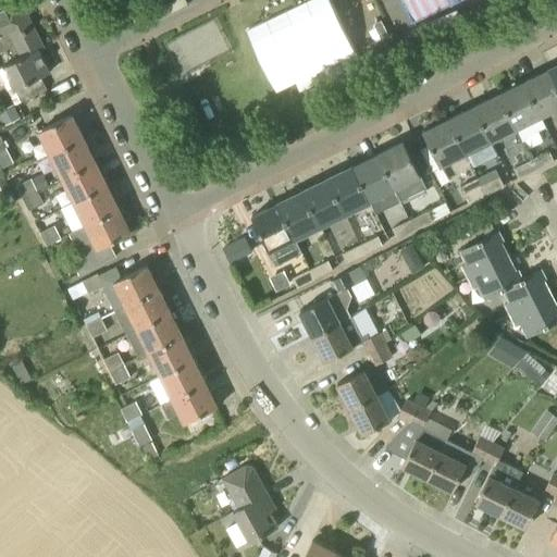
[(0,35),(8,31),(21,57),(22,57),(23,58),(38,50),(38,51),(45,48),(24,7),(14,12),(11,5),(0,10),(0,35)]
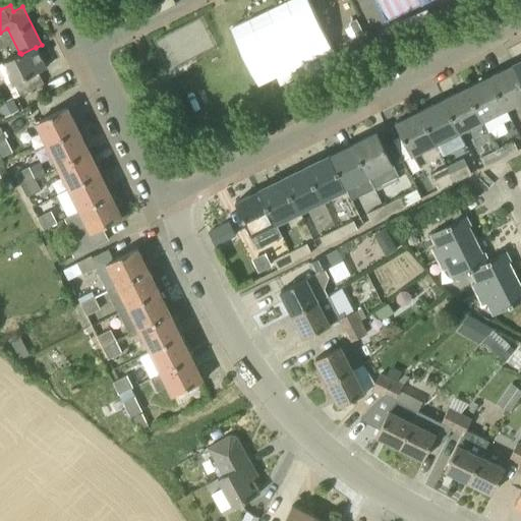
[(520,42),(509,48),(514,60),(520,56),(520,42)]
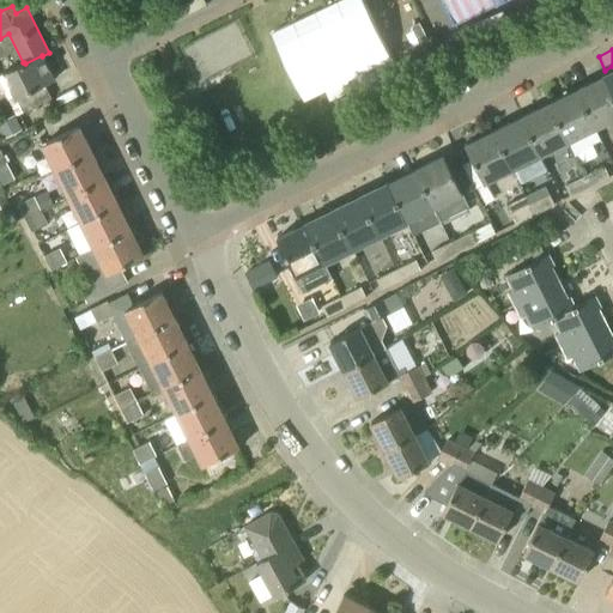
[(24,62),(23,62),(2,72),(24,114),(50,101),(43,86),(54,80),(42,56),(42,55),(25,64),(24,62)]
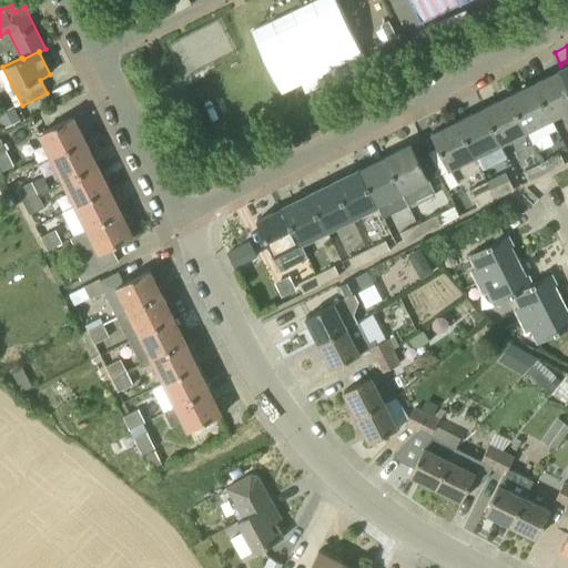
[(535,83),(553,120),(567,111),(567,87),(560,71),(535,83)]
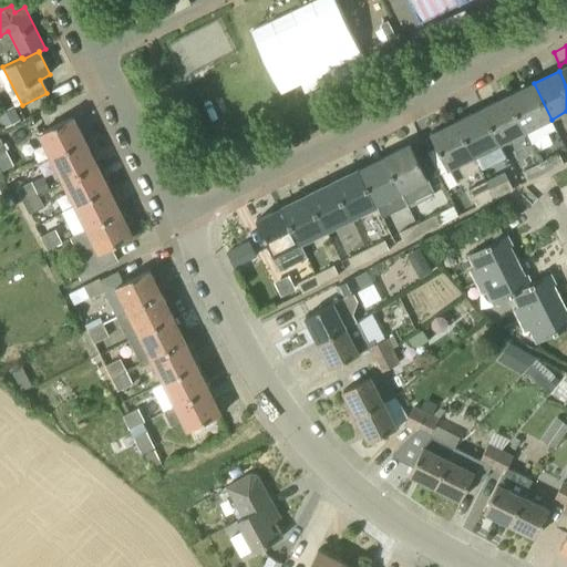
[(508,96),(526,132),(552,120),(534,83),(508,96)]
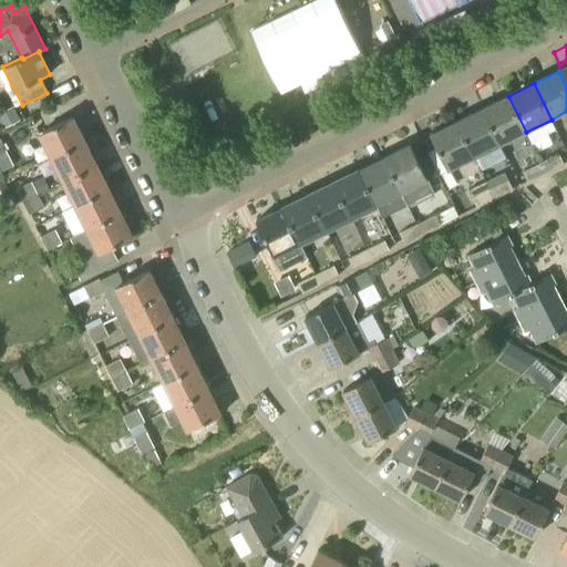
[(482,109),(500,145),(526,132),(508,96),(482,109)]
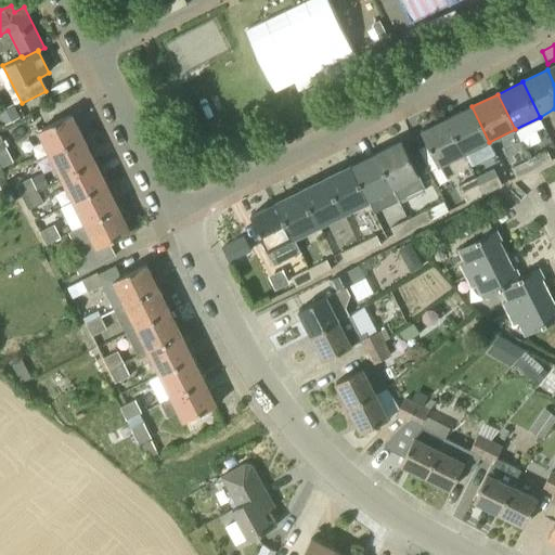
[(447,119),(464,154),(489,142),(472,106),(447,119)]
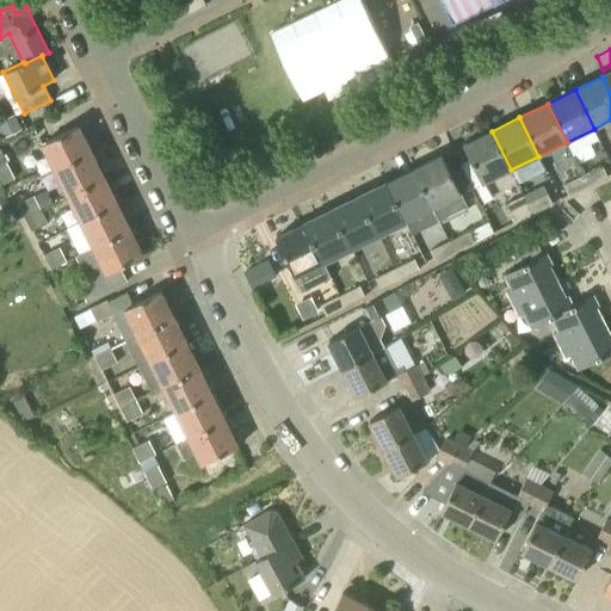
[(16,118),(0,125),(0,128),(5,139),(22,130),(16,118)]
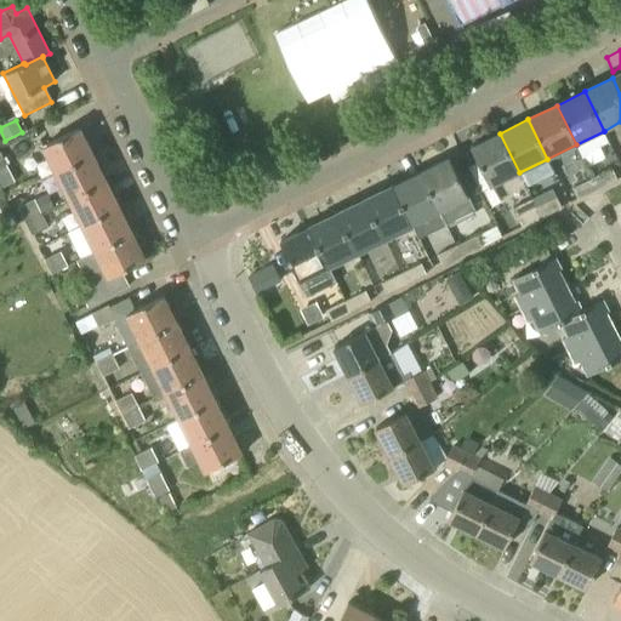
[(56,174),(93,155),(80,129),(44,147),(56,174)]
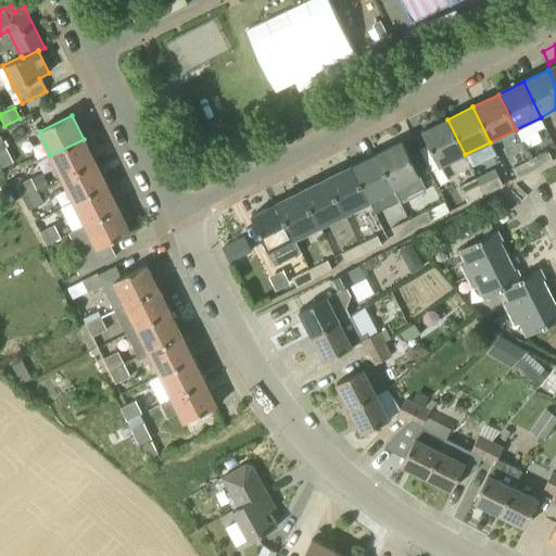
[(465,154),(447,119),(422,131),(439,167),(465,154)]
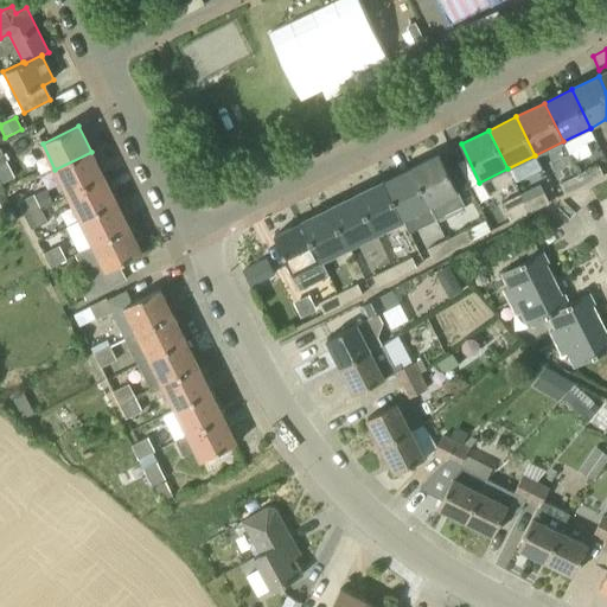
[(0,183),(1,185),(14,179),(0,151),(0,183)]
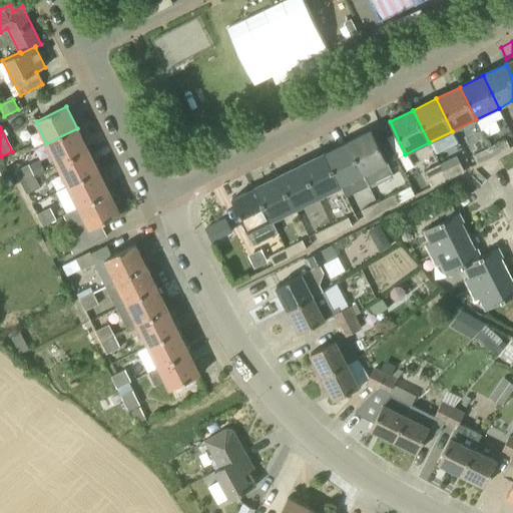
[(77,128),(46,143),(57,165),(88,149),(77,128)]
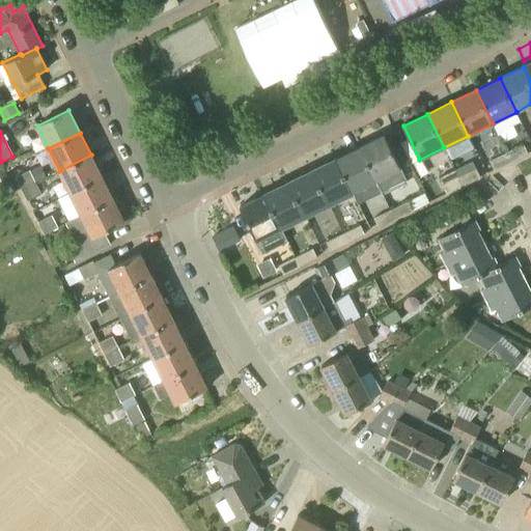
[(378,180),(399,169),(401,169),(385,135),(361,147),(378,180)]
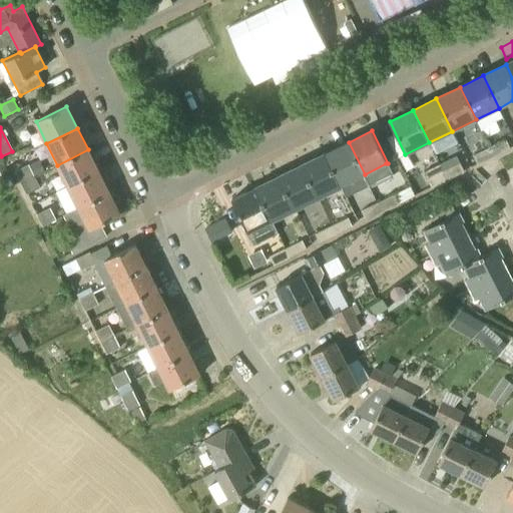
[(490,148),(494,157),(510,149),(506,140),(490,148)]
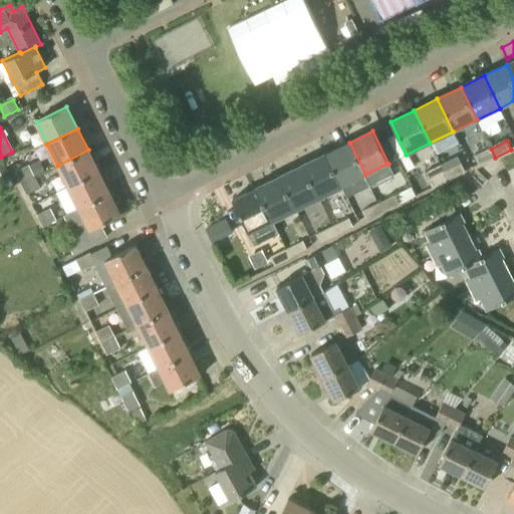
[(325,154),(342,187),(365,175),(349,143),(325,154)]
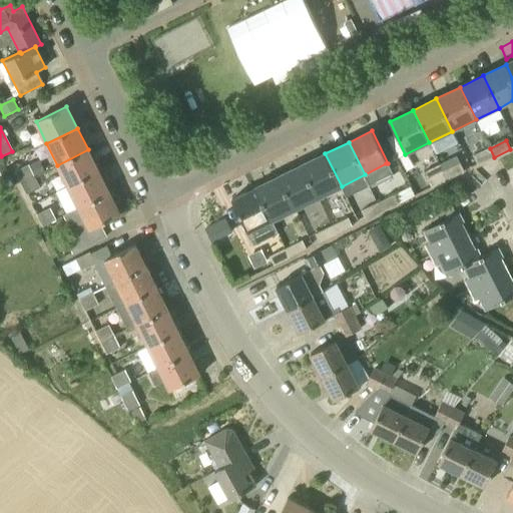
[(478,165),(494,157),(490,148),(473,156),(478,165)]
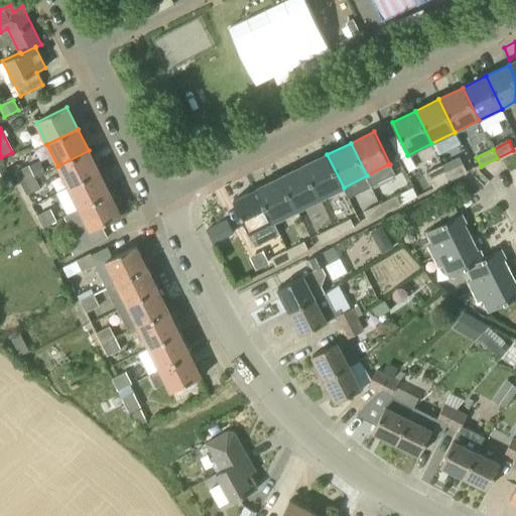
[(89,150),(57,166),(69,187),(100,172),(89,150)]
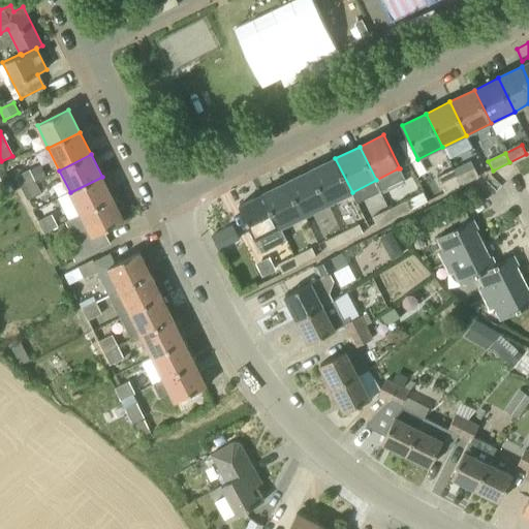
[(311,170),(328,204),(352,192),(335,158),(311,170)]
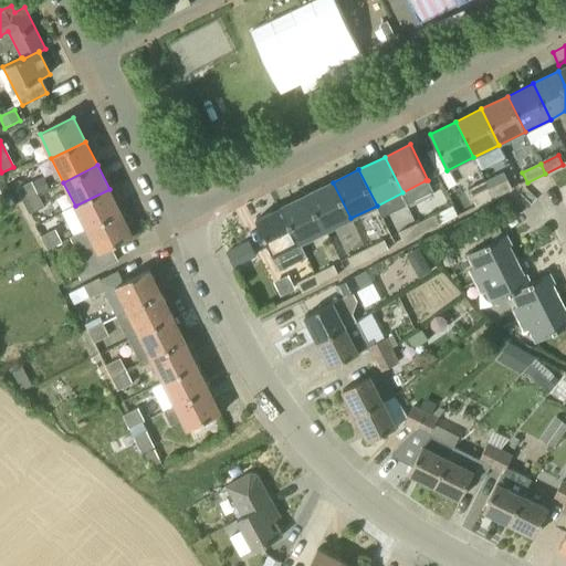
[(6,181),(1,173),(0,170),(0,199),(10,195),(11,194),(6,181)]
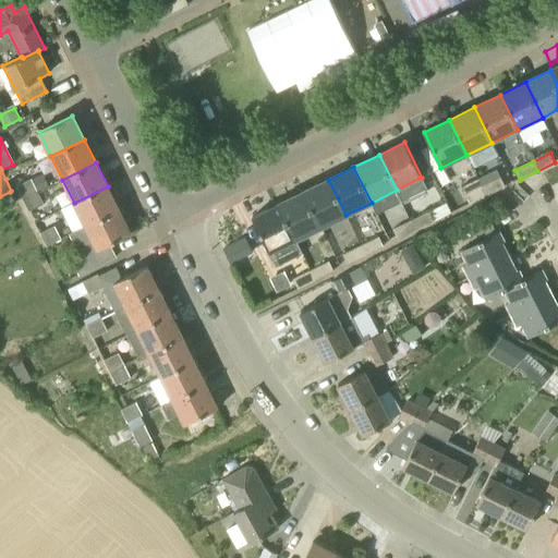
[(482,186),(486,196),(505,186),(500,177),(482,186)]
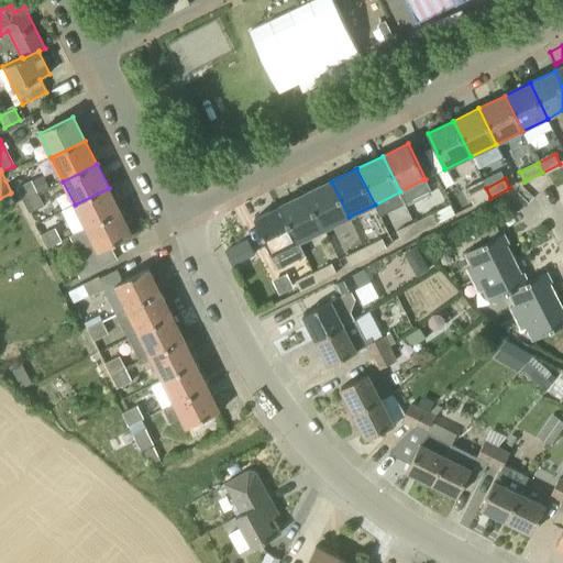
[(23,201),(39,194),(32,181),(17,189),(23,201)]
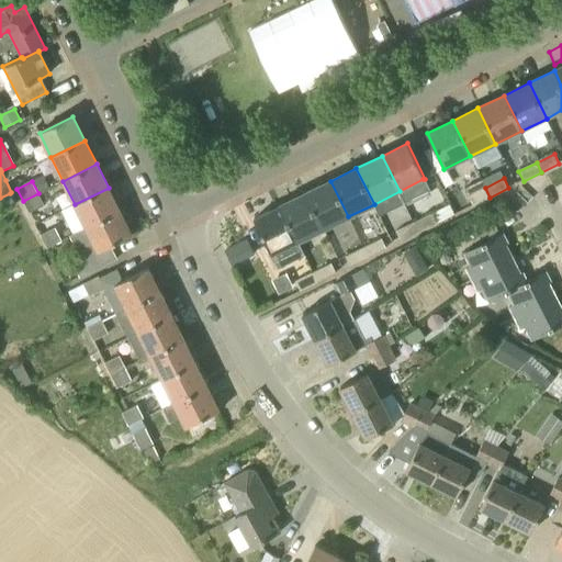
[(305,193),(323,229),(348,216),(330,181),(305,193)]
